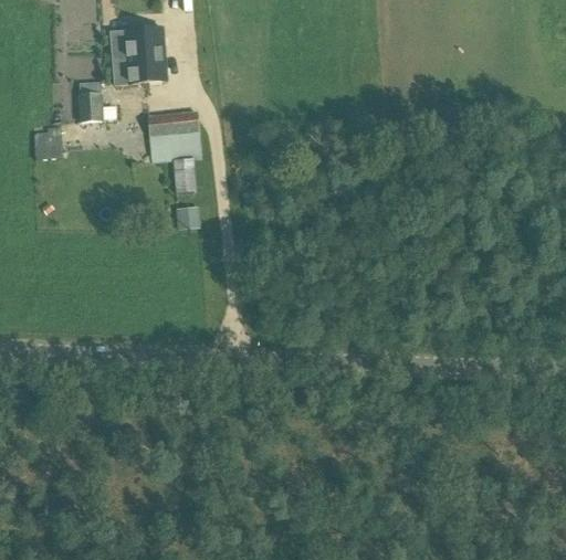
[(76,0),(77,12),(95,12),(95,0),(76,0)]
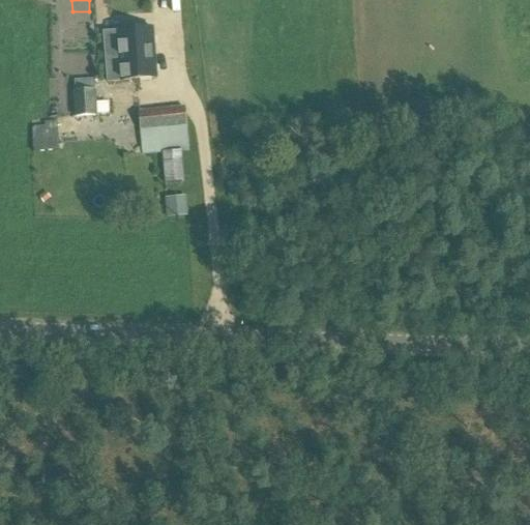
[(108,77),(154,74),(151,25),(116,27),(118,48),(106,49),(108,77)]
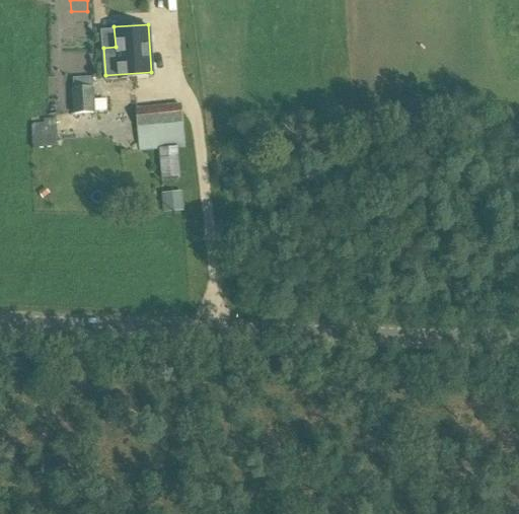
[(94,109),(91,74),(71,75),(72,111),(94,109)]
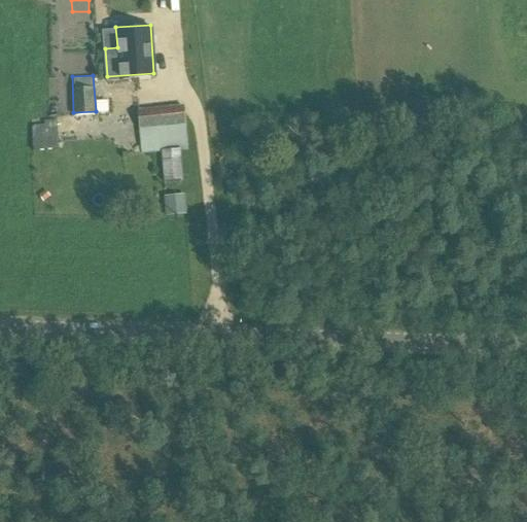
[(141,151),(188,146),(183,101),(137,106),(141,151)]
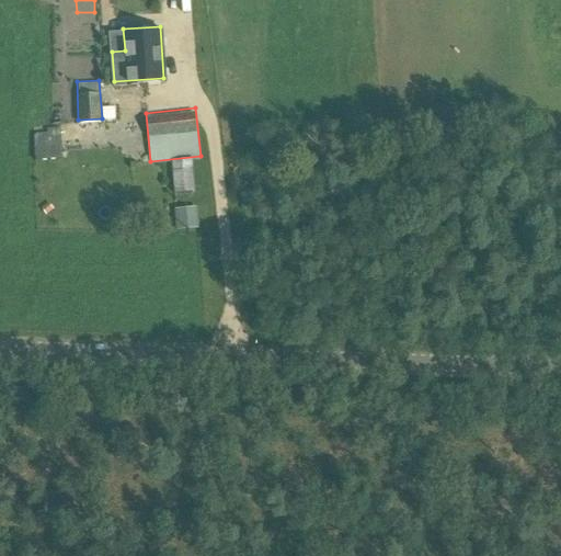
[(63,155),(60,124),(49,124),(49,128),(33,129),(35,156),(63,155)]
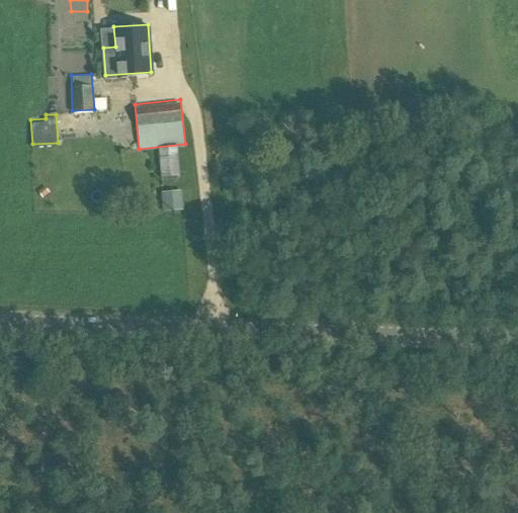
[(59,131),(71,131),(71,114),(59,114),(59,131)]
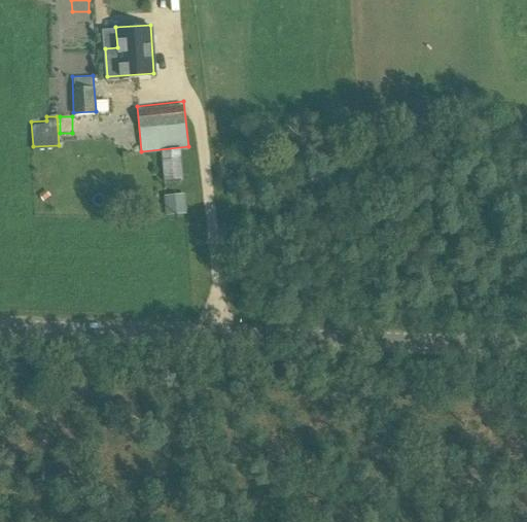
[(164,178),(181,176),(180,154),(162,155),(164,178)]
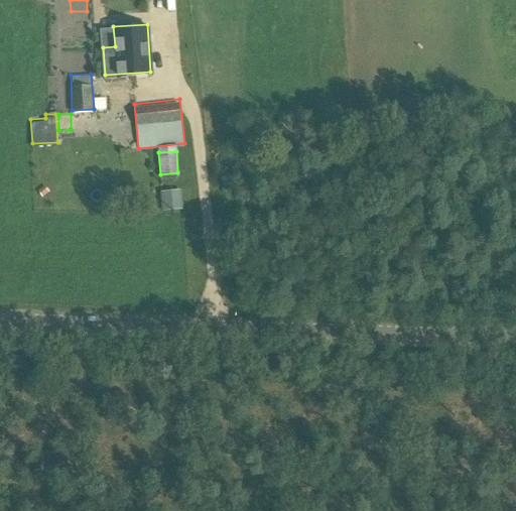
[(180,190),(165,192),(166,213),(181,212),(180,190)]
